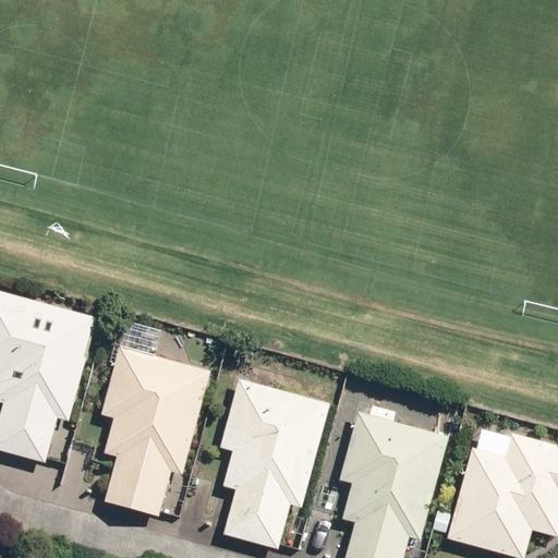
[(70,421),(99,318),(0,290),(0,401),(5,403),(0,424),(0,449),(46,462),(58,417),(70,421)]
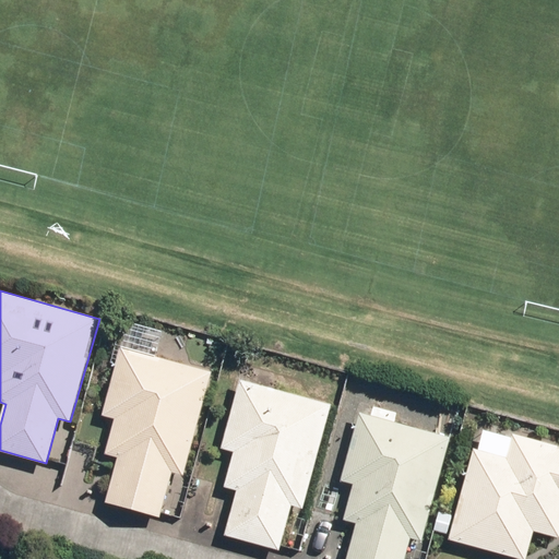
[(183,476),(213,372),(122,347),(103,416),(116,420),(106,454),(119,459),(107,502),(158,518),(171,472),(183,476)]
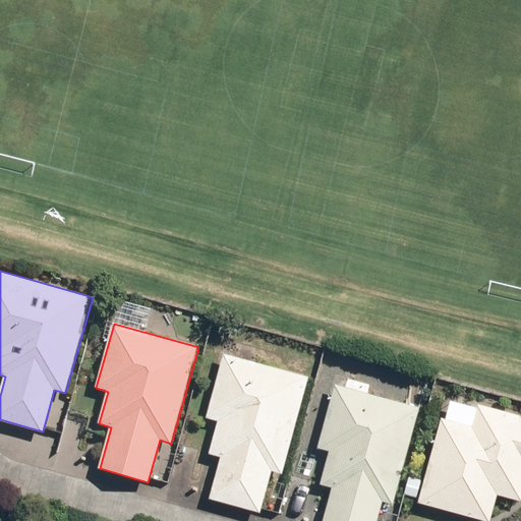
[(282,473),(309,378),(225,354),(207,418),(220,422),(211,454),(223,458),(211,499),(259,512),(271,470),(282,473)]
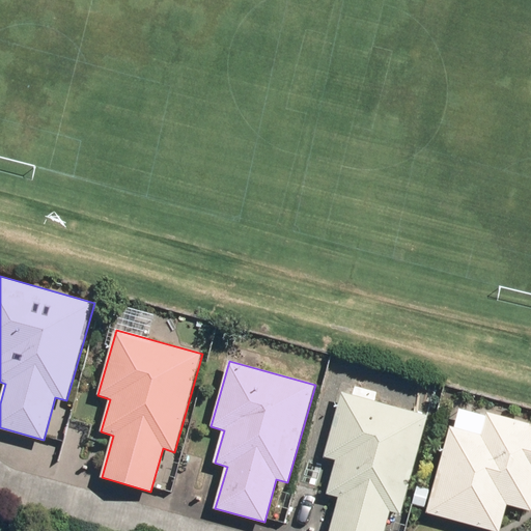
[(400,514),(428,417),(342,392),(324,458),(336,462),(327,495),(339,498),(329,530),(383,530),(389,511),(400,514)]
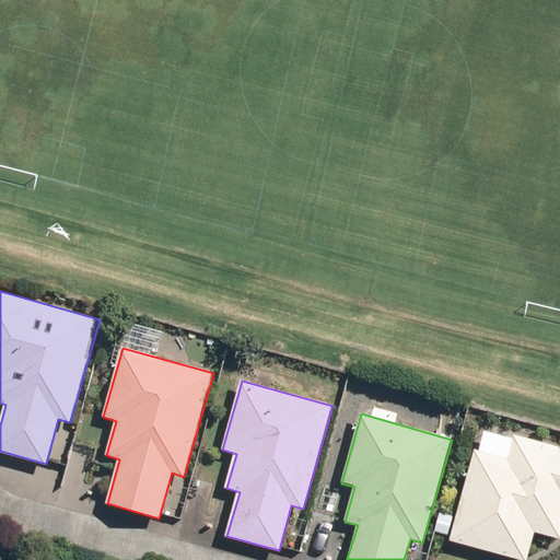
[(559,446),(514,434),(508,455),(476,446),(450,541),(513,559),(526,559),(535,534),(559,540),(559,446)]
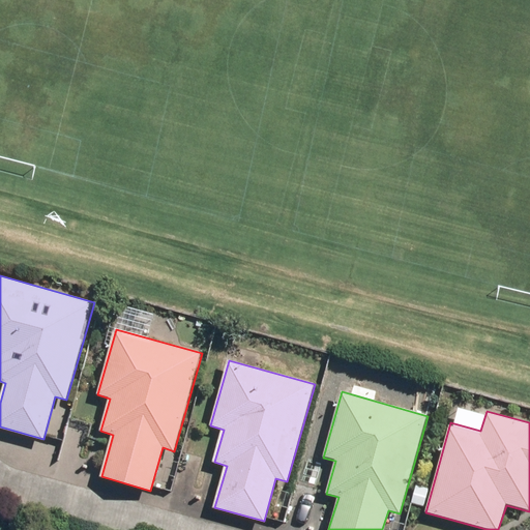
All buildings are outlined.
